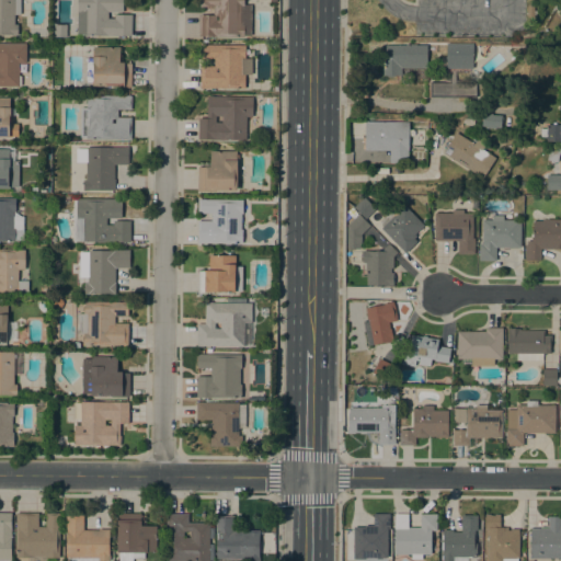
[(0,0),(20,0),(20,14),(14,14),(14,24),(18,24),(18,35),(11,35),(11,34),(0,34),(0,0)]
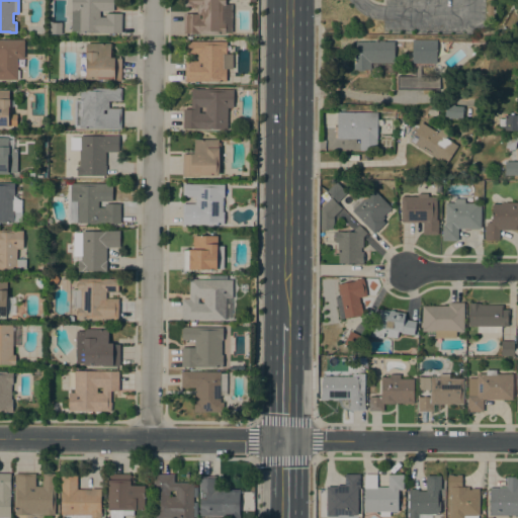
[(113,0),(113,11),(99,10),(99,17),(105,17),(105,13),(121,13),(121,32),(76,32),(76,31),(72,31),(72,11),(72,0),(113,0)]
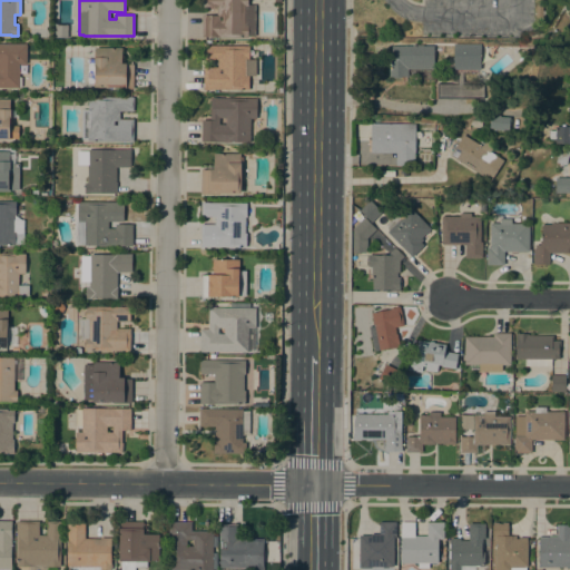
[(247,0),(247,5),(255,5),(255,36),(247,36),(247,37),(203,37),(203,15),(216,16),(216,7),(203,7),(203,0),(247,0)]
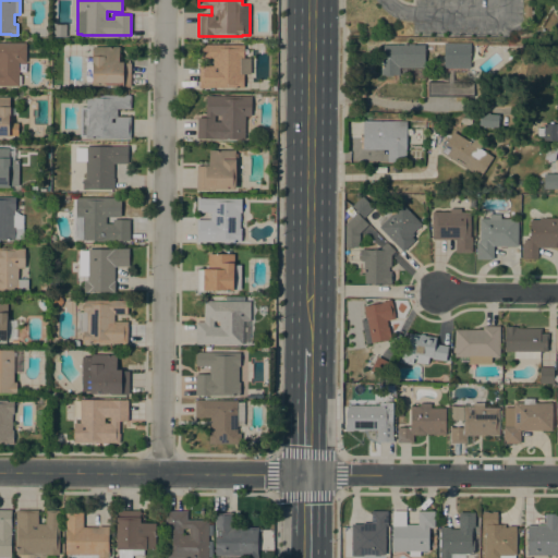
[(67,36),(53,36),(53,24),(67,24),(67,36)]
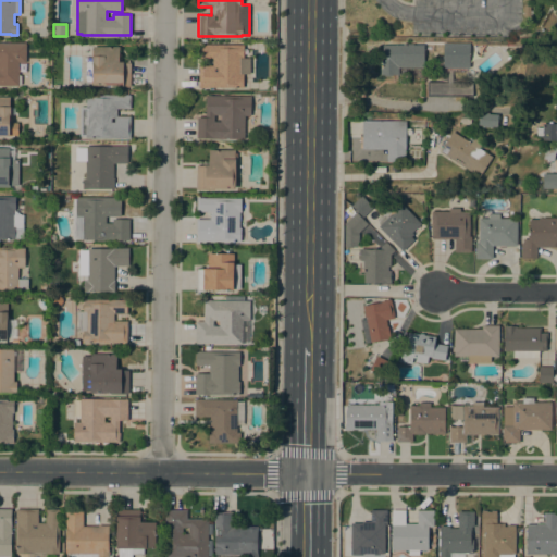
[(0,42),(26,42),(26,62),(19,62),(19,75),(20,75),(20,85),(19,85),(19,86),(0,85),(0,42)]
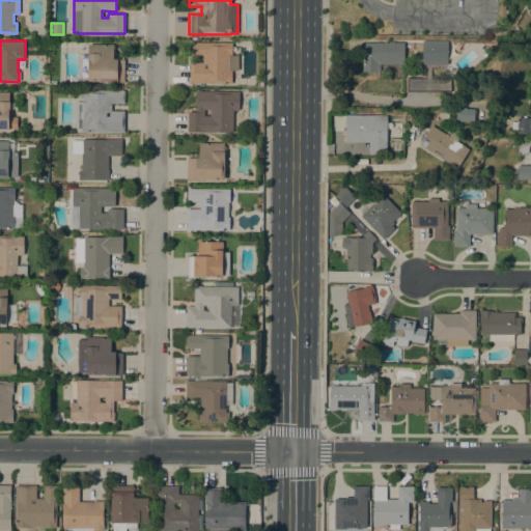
[(232,43),(231,54),(228,54),(228,55),(239,55),(239,71),(231,71),(231,83),(195,83),(195,84),(189,84),(190,62),(202,62),(202,55),(190,55),(190,42),(195,42),(195,43),(232,43)]
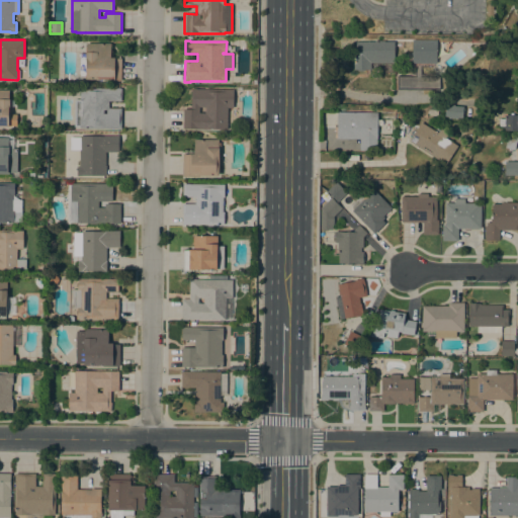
[(370,63),(370,69),(353,69),(353,41),(374,41),(374,40),(384,40),(384,41),(394,41),(394,62),(395,62),(370,63)]
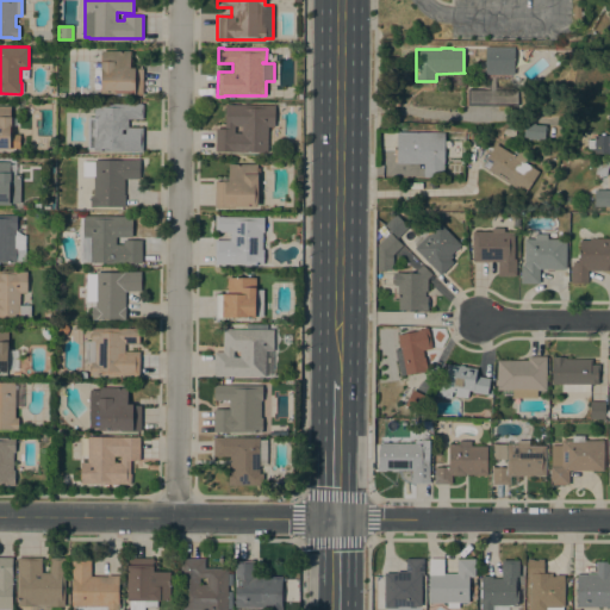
[(485,68),(485,48),(511,48),(511,68),(485,68)]
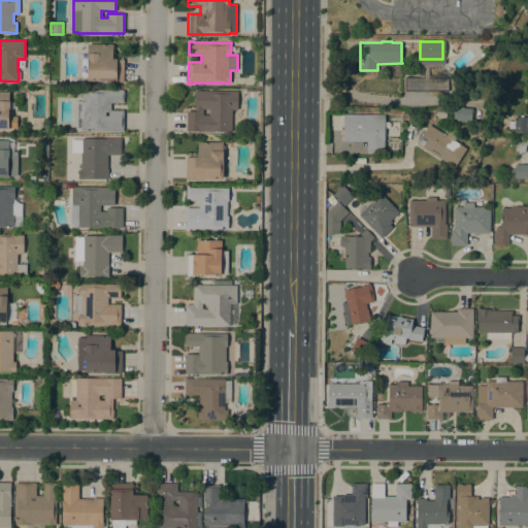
[(112,44),(112,58),(117,58),(117,59),(124,59),(124,81),(106,81),(106,80),(88,80),(88,77),(80,77),(81,55),(87,55),(87,53),(88,53),(88,43),(112,44)]
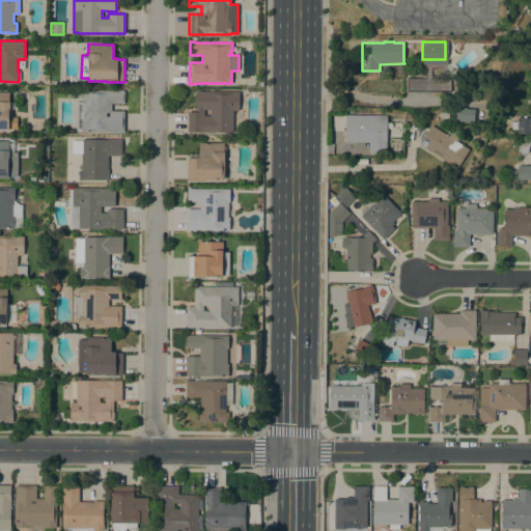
[(450,79),(450,92),(407,91),(407,78),(450,79)]
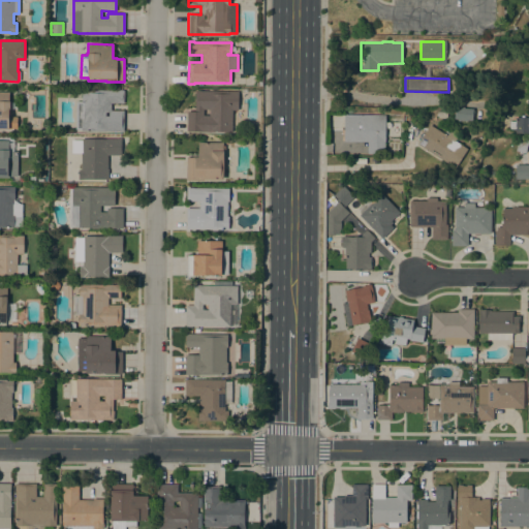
[(82,101),(82,90),(124,90),(123,103),(111,103),(111,111),(123,111),(123,131),(119,131),(119,130),(81,130),(75,130),(75,101),(82,101)]
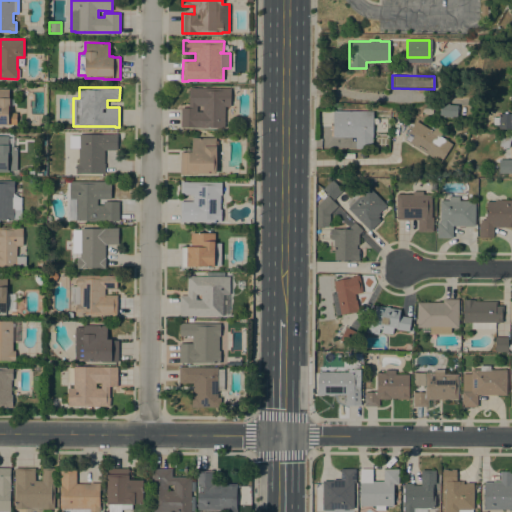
[(180,127),(181,108),(188,108),(189,87),(230,88),(230,91),(234,91),(233,106),(230,105),(230,106),(225,106),(225,110),(229,110),(228,126),(225,126),(225,128),(180,127)]
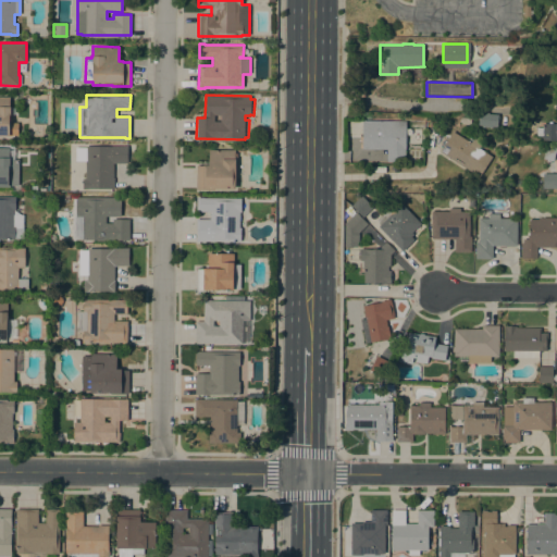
[(0,97),(10,97),(10,107),(10,108),(16,108),(16,114),(10,114),(10,115),(12,115),(12,122),(19,122),(19,135),(9,135),(9,136),(0,136),(0,97)]
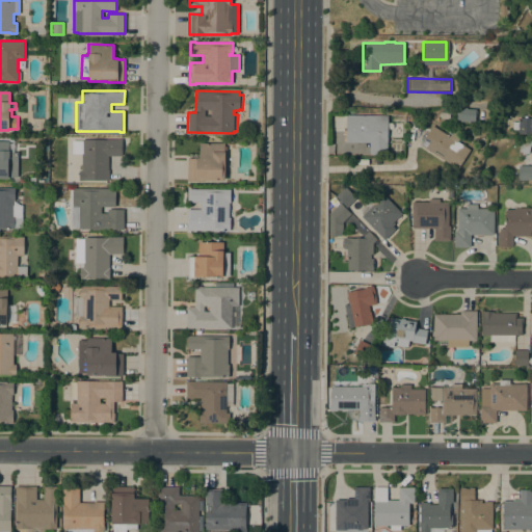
[(476,111),(477,111),(476,114),(475,113),(475,121),(471,121),(471,122),(455,121),(456,108),(463,108),(463,107),(467,108),(467,109),(476,109),(476,111)]
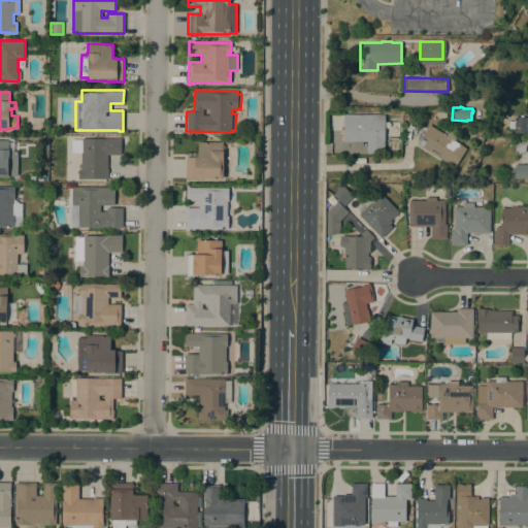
[(385,114),(384,142),(384,153),(366,153),(366,141),(343,141),(343,114),(385,114)]
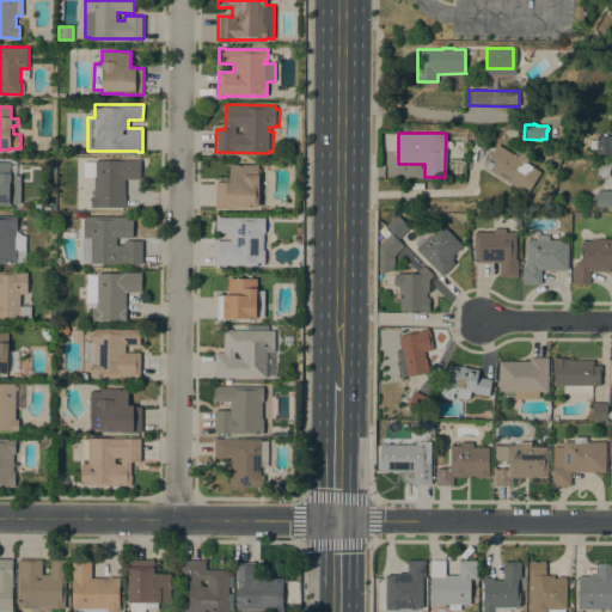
[(597,140),(597,135),(603,135),(603,134),(606,134),(606,135),(611,135),(611,154),(597,154),(597,150),(589,150),(589,140),(597,140)]
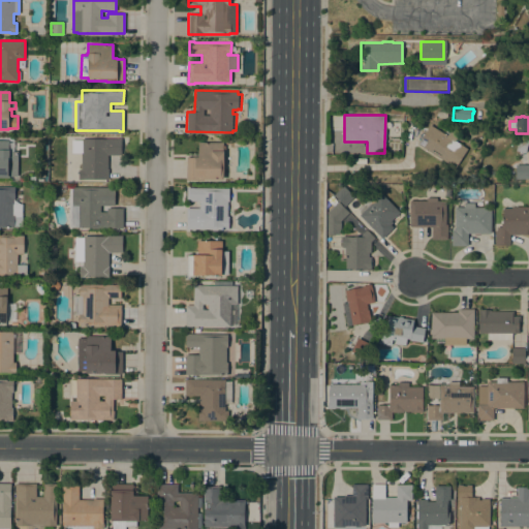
[(446,135),(449,131),(458,136),(455,141),(467,149),(455,168),(417,144),(430,125),(446,135)]
